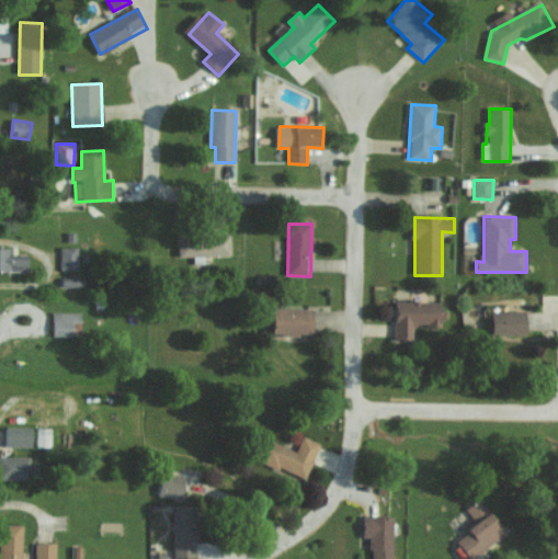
[(232,257),(231,236),(180,237),(180,258),(232,257)]
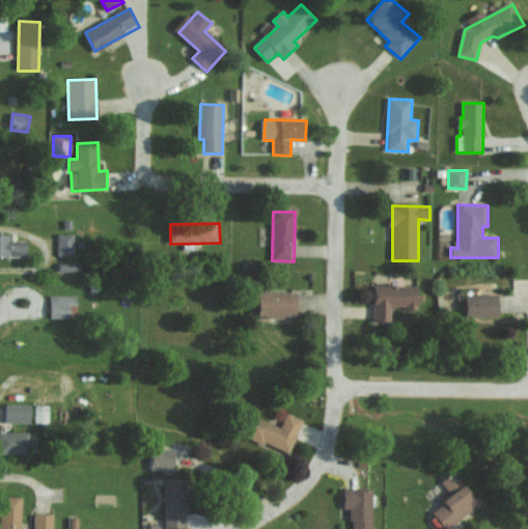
[(58,256),(75,256),(75,235),(58,234),(58,256)]
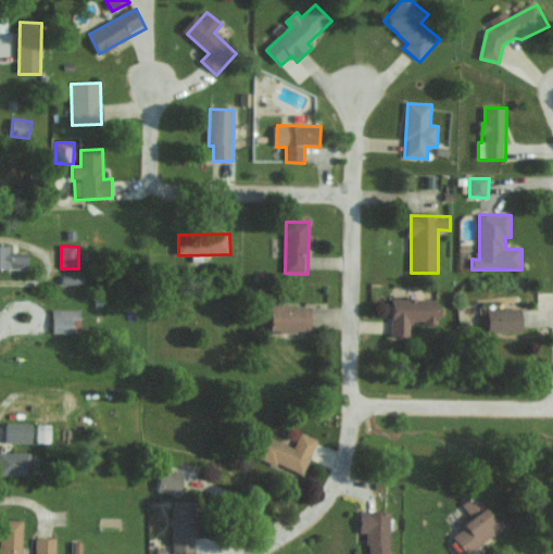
[(12,253),(12,248),(0,247),(0,269),(28,271),(28,253),(12,253)]
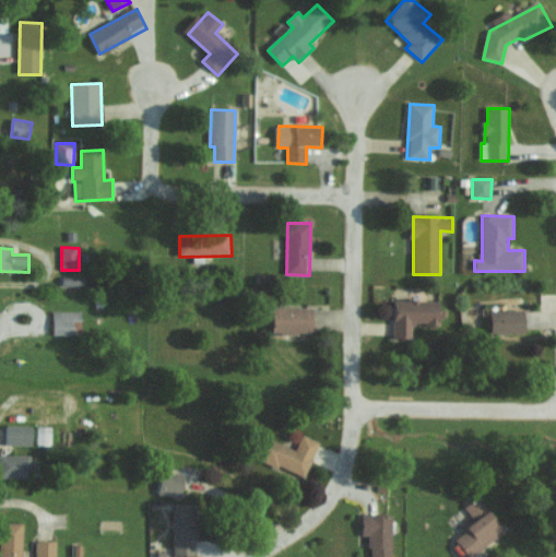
[(62,286),(85,287),(85,279),(63,277),(62,286)]
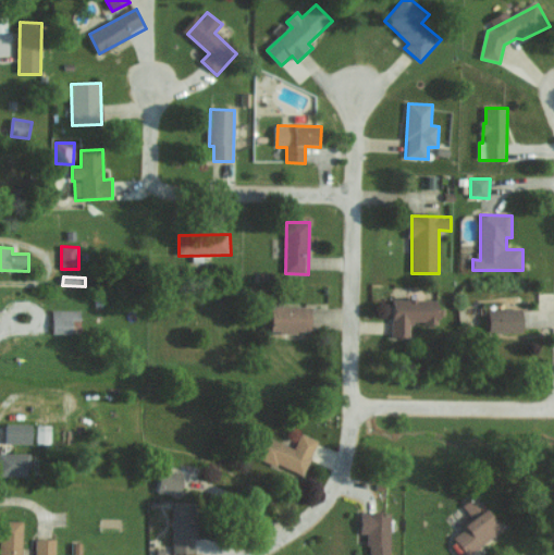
[(440,301),(393,300),(393,338),(410,338),(410,324),(440,325),(440,301)]
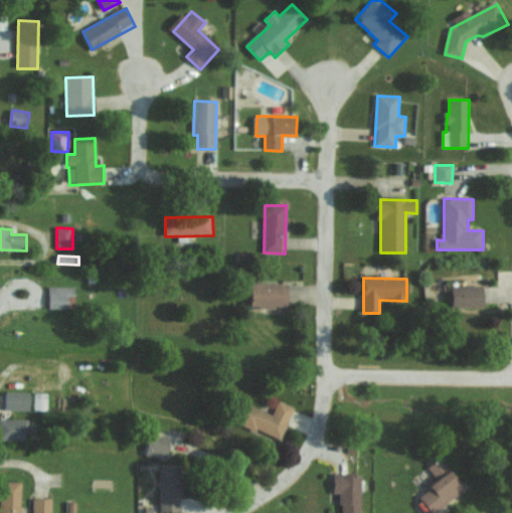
[(251,309),(290,308),(289,284),(251,285),(251,309)]
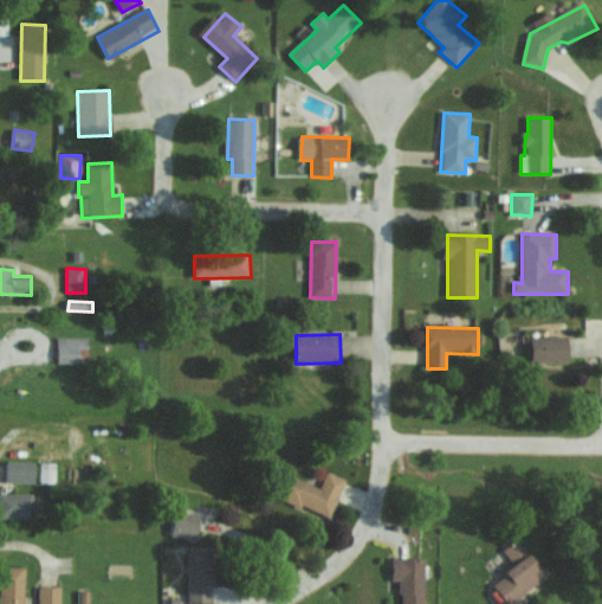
[(532,364),(570,362),(569,338),(531,339),(532,364)]
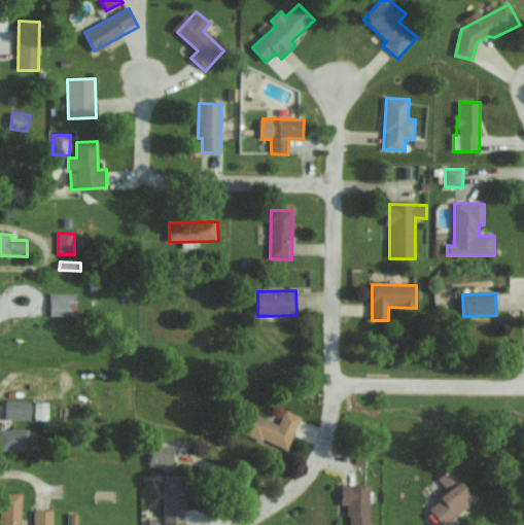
[(77,294),(50,294),(50,317),(77,317),(77,294)]
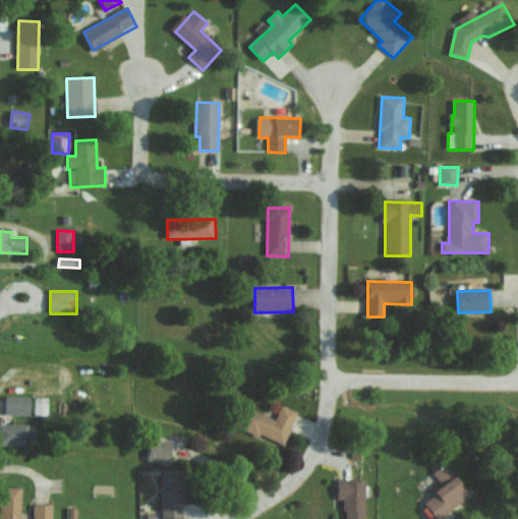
[(33,398),(7,397),(7,415),(32,416),(33,398)]
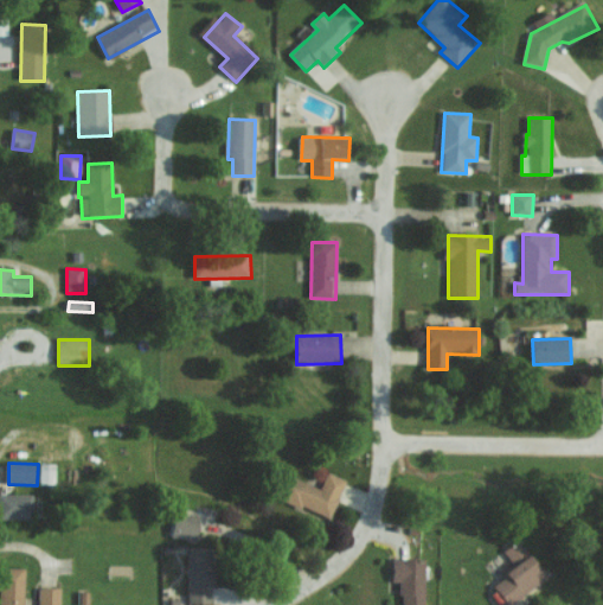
[(56,486),(57,465),(42,464),(40,485),(56,486)]
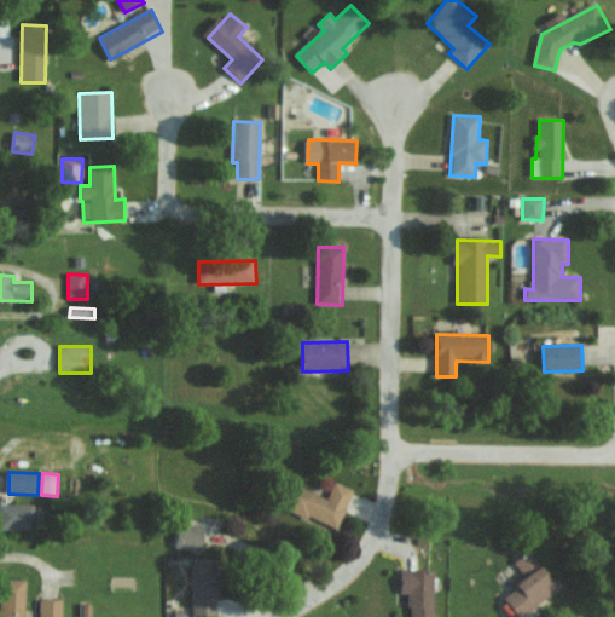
[(354,490),(335,483),(328,500),(294,486),(285,508),(338,530),(354,490)]
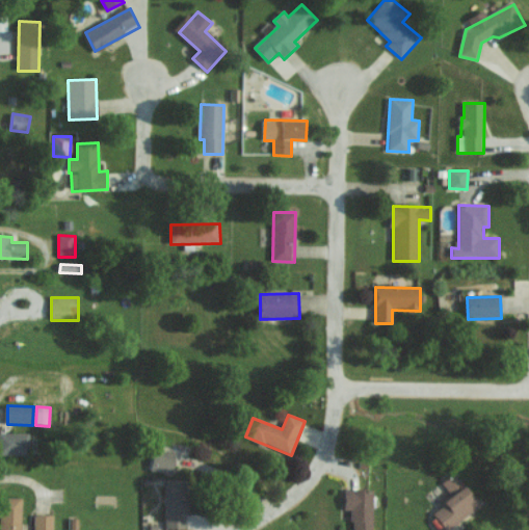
[(29,434),(0,433),(0,455),(28,456),(29,434)]
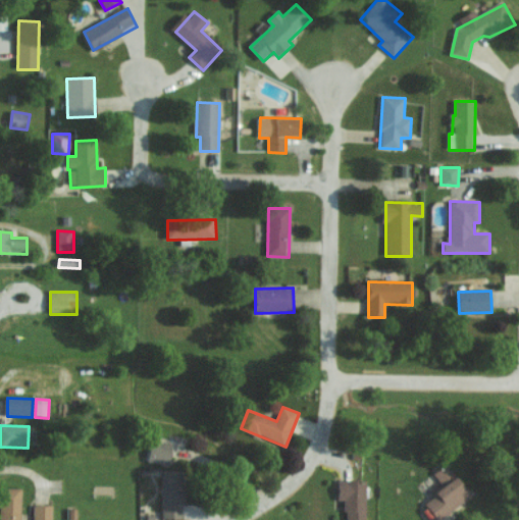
[(149,463),(171,465),(172,445),(151,443),(149,463)]
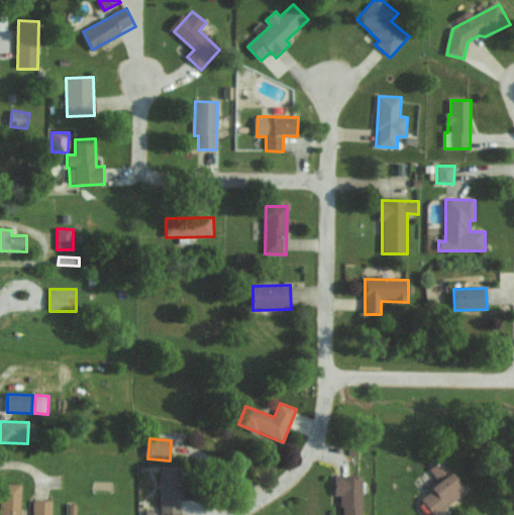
[(438,514),(468,492),(442,460),(430,471),(440,484),(421,499),(433,514),(438,514)]
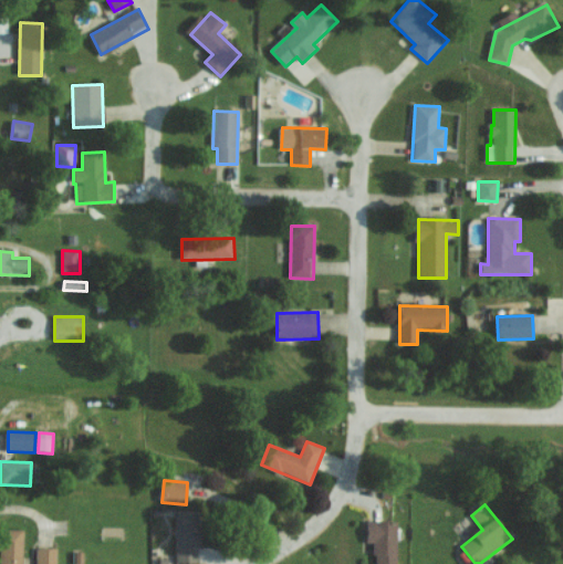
[(200,563),(201,515),(177,514),(177,563),(200,563)]
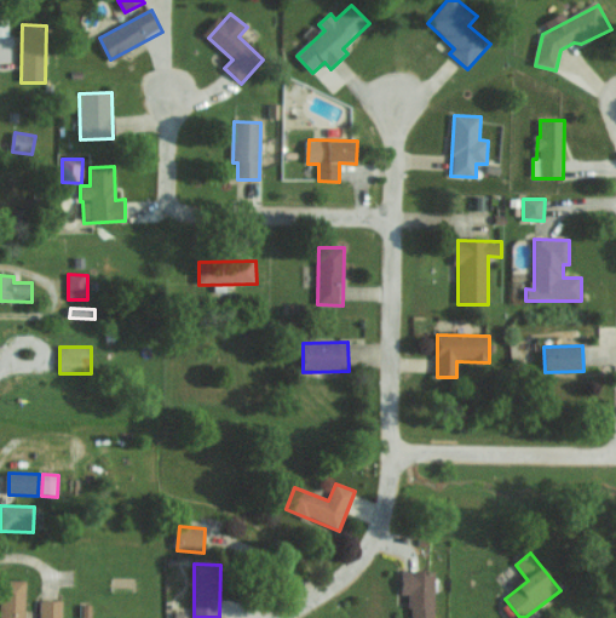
[(436,617),(435,572),(402,573),(403,596),(410,596),(410,617),(436,617)]
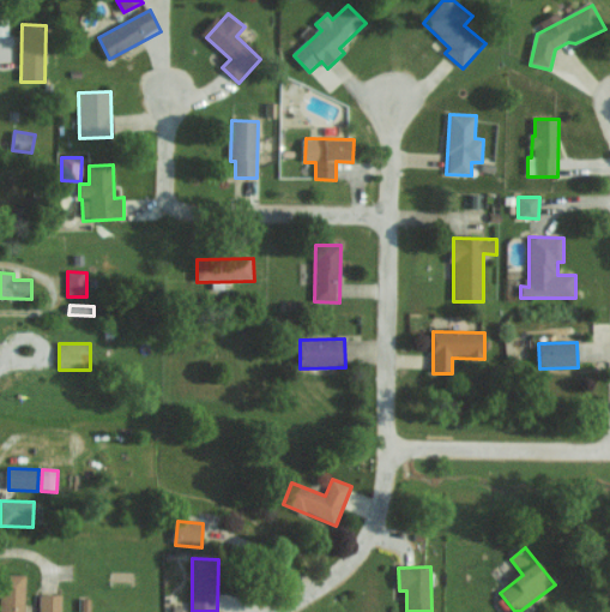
[(25,611),(26,576),(2,575),(1,611),(25,611)]
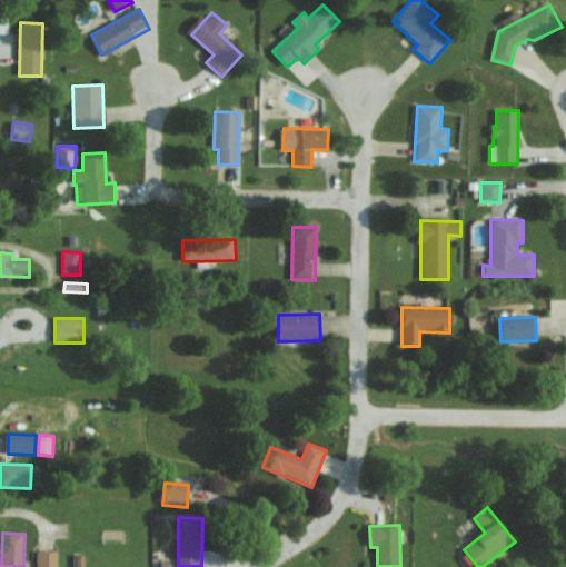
[(57,566),(58,551),(38,551),(37,566),(57,566)]
